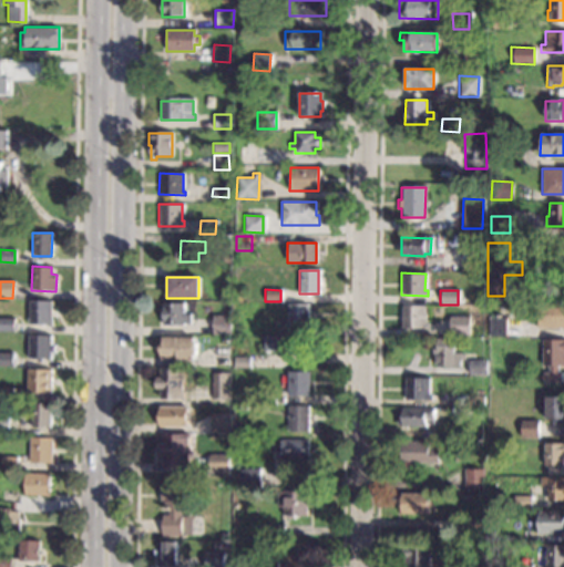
[(51,325),(28,325),(29,301),(51,301),(51,325)]
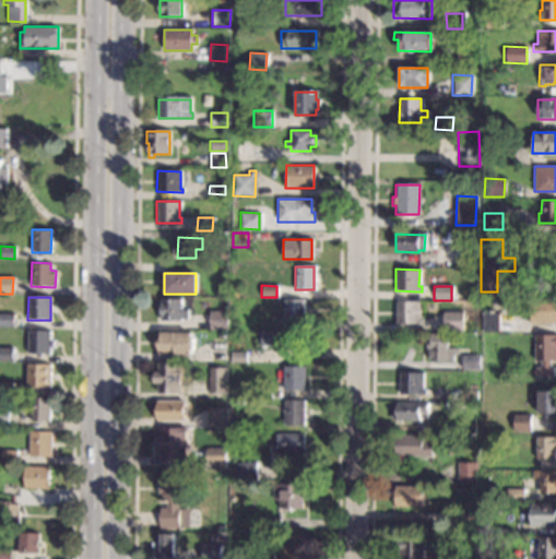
[(555,324),(529,324),(530,298),(555,298),(555,324)]
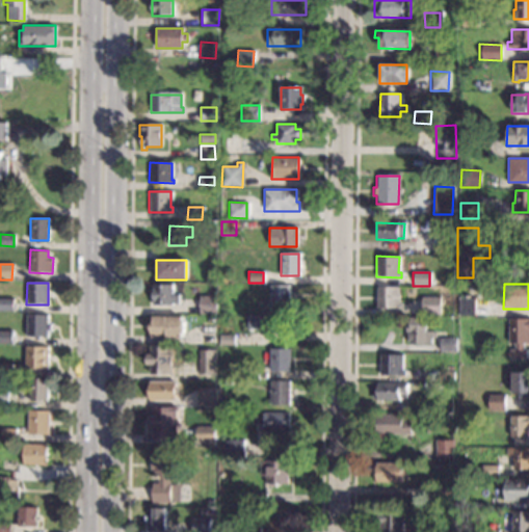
[(288,307),(270,307),(270,285),(288,285),(288,307)]
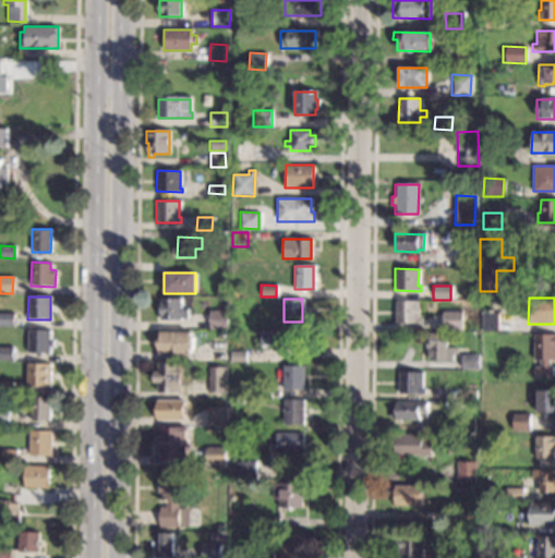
[(179,310),(186,310),(186,319),(160,319),(160,300),(179,300),(179,310)]
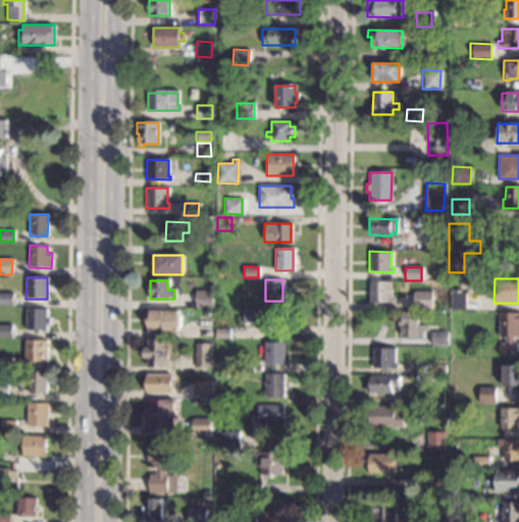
[(391,297),(394,297),(394,301),(368,302),(368,282),(391,281),(391,297)]
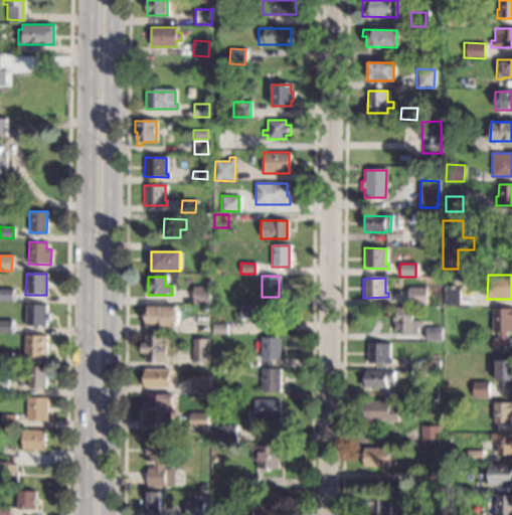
[(208,287),(208,304),(192,304),(192,287),(208,287)]
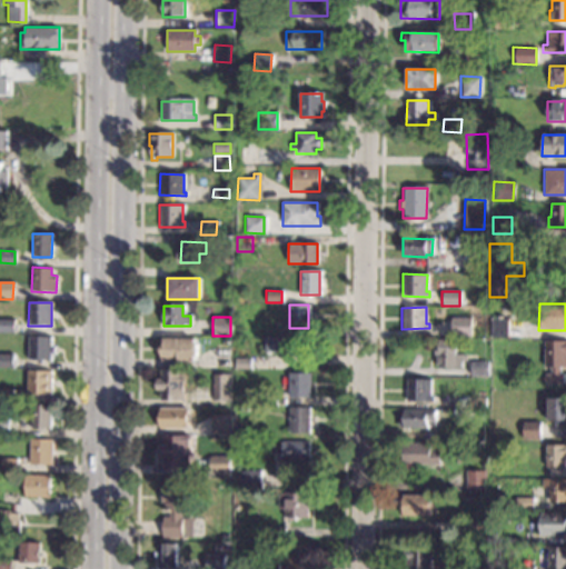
[(469,336),(449,336),(449,318),(469,318),(469,336)]
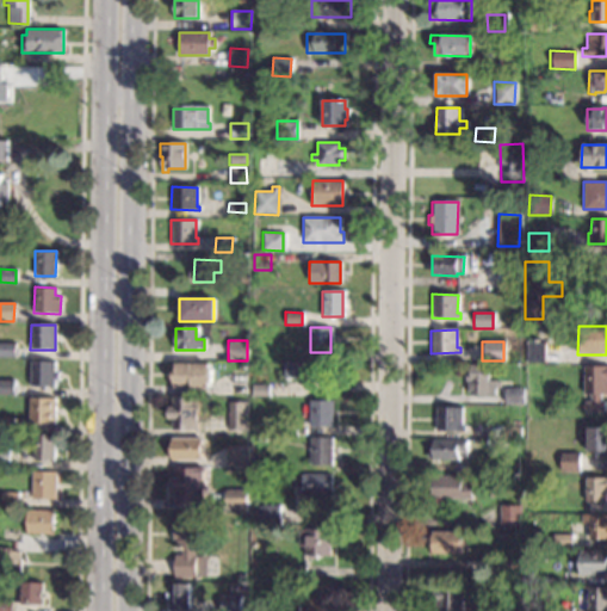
[(0,343),(16,344),(14,358),(0,357),(0,343)]
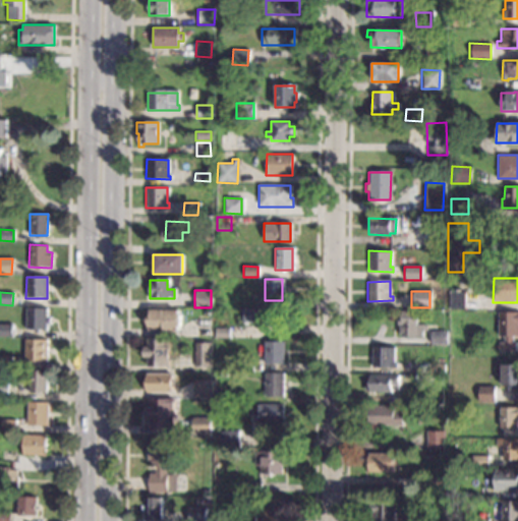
[(463,308),(449,308),(448,292),(463,292),(463,308)]
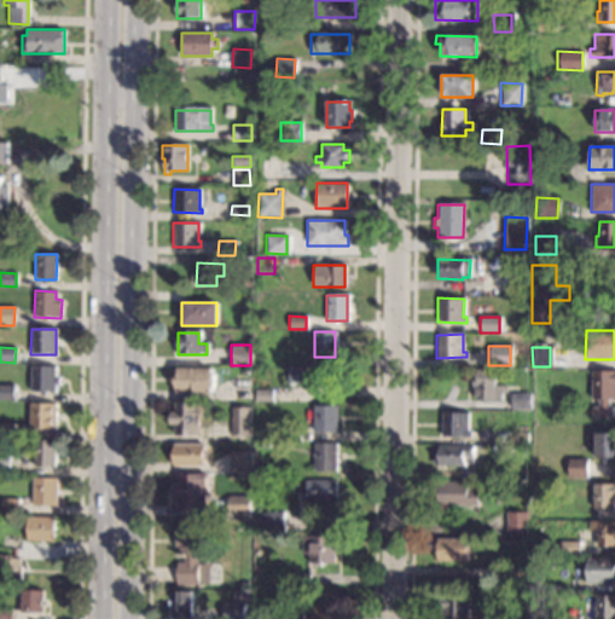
[(56,366),(54,376),(58,377),(58,386),(54,386),(53,392),(29,392),(30,365),(56,366)]
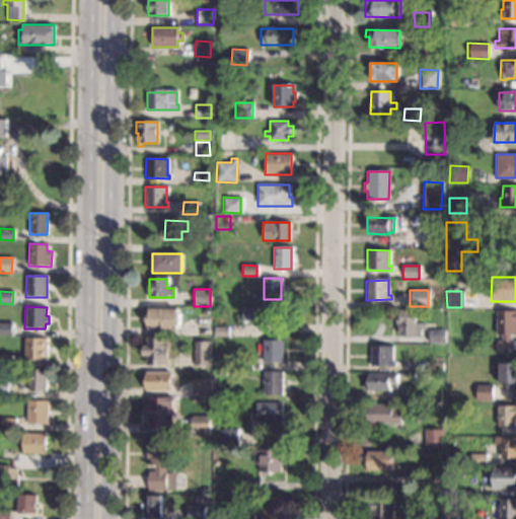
[(269,313),(273,313),(273,320),(241,320),(241,308),(269,308),(269,313)]
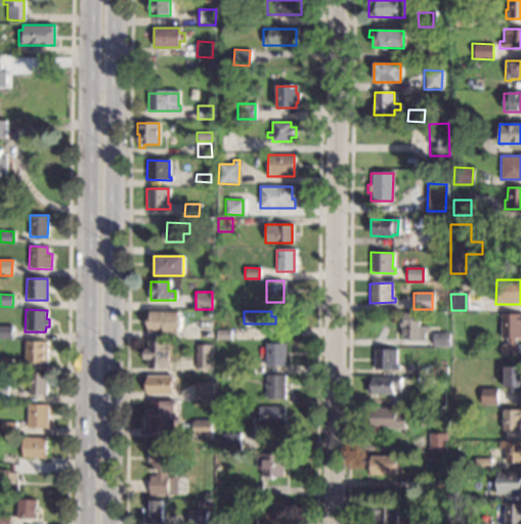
[(178,316),(179,316),(179,328),(177,328),(177,333),(147,333),(146,312),(178,312),(178,316)]
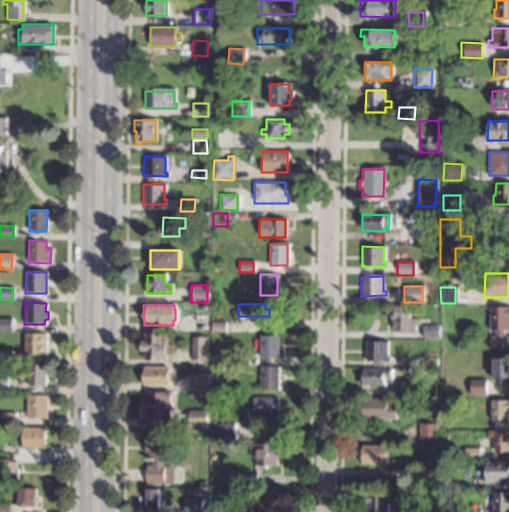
[(408,306),(408,319),(418,319),(418,326),(414,326),(414,331),(393,331),(393,329),(391,329),(391,319),(390,319),(390,313),(393,313),(393,306),(408,306)]
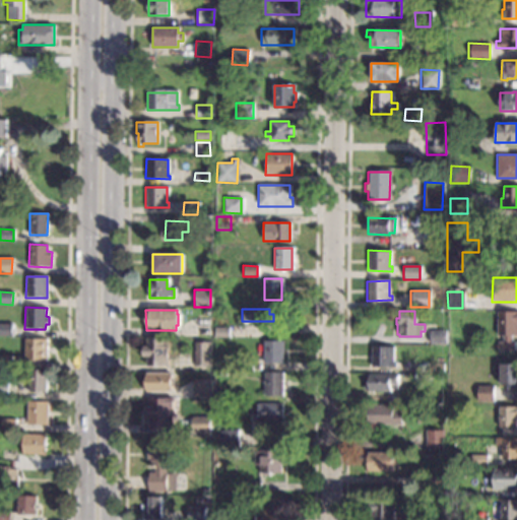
[(516,323),(516,335),(510,335),(510,342),(513,342),(513,350),(497,350),(497,342),(502,342),(502,334),(497,334),(497,312),(516,312),(516,323)]
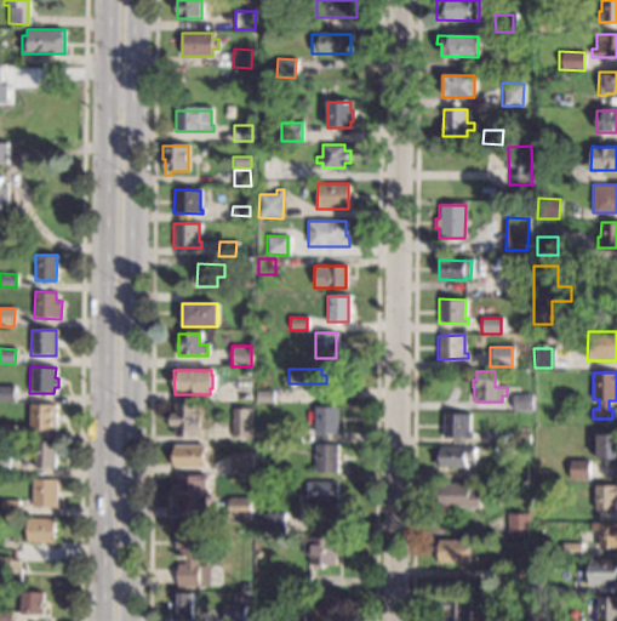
[(13,402),(0,400),(0,387),(13,387),(13,402)]
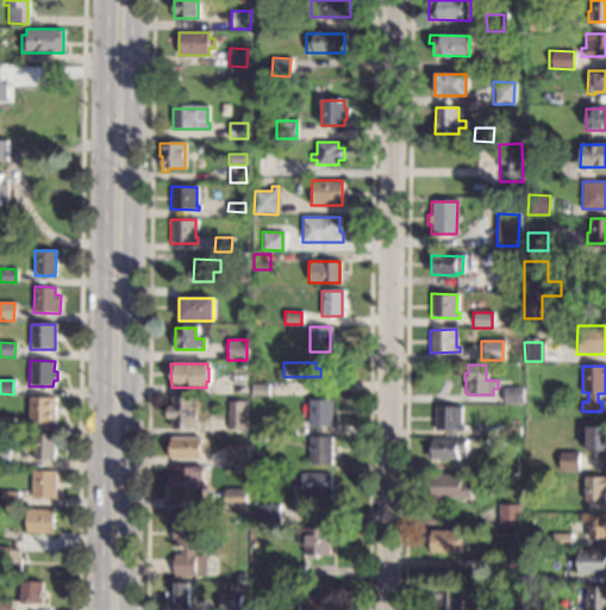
[(267,396),(251,396),(251,385),(267,385),(267,396)]
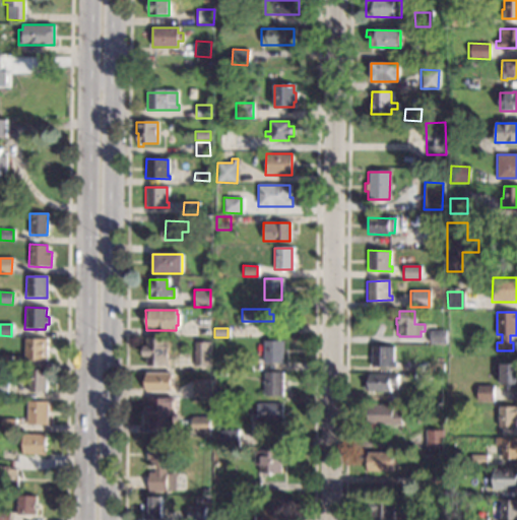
[(444,344),(430,343),(430,330),(444,331),(444,344)]
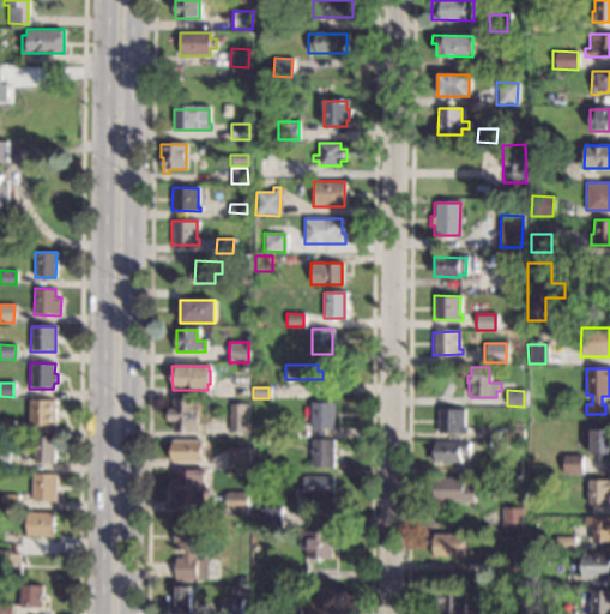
[(197,431),(171,431),(171,421),(168,421),(168,409),(171,409),(171,398),(197,398),(197,431)]
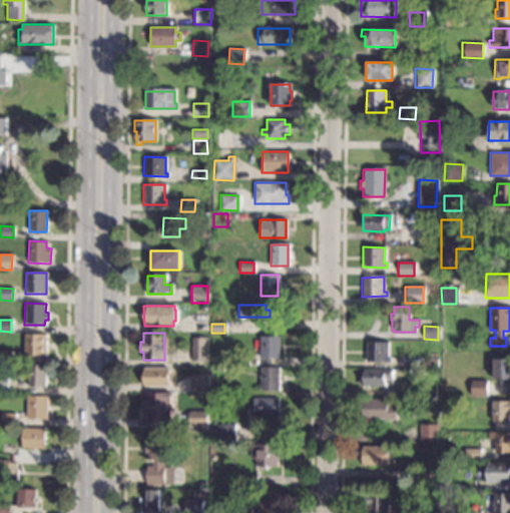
[(45,356),(23,356),(24,334),(45,335),(45,356)]
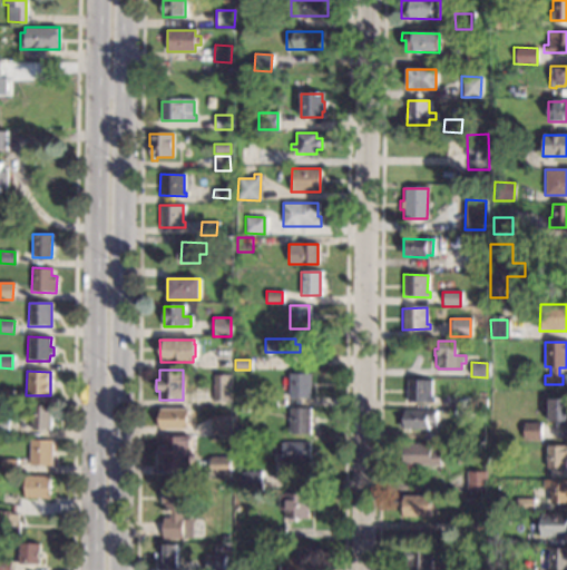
[(310,397),(287,397),(287,373),(310,373),(310,397)]
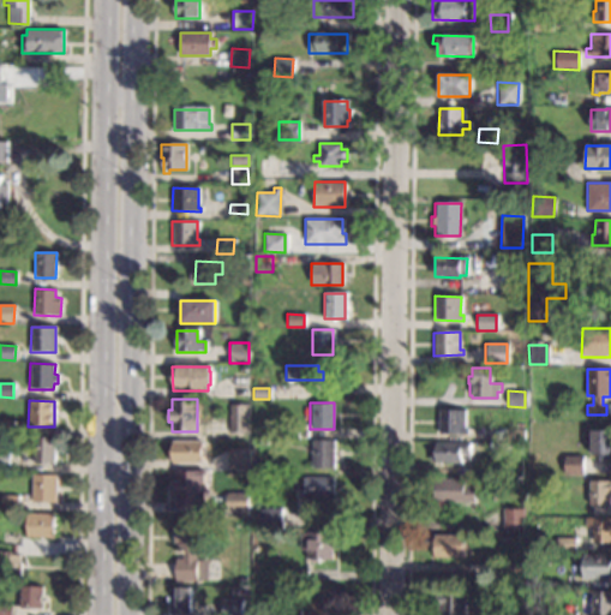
[(247,433),(228,433),(227,405),(246,405),(247,433)]
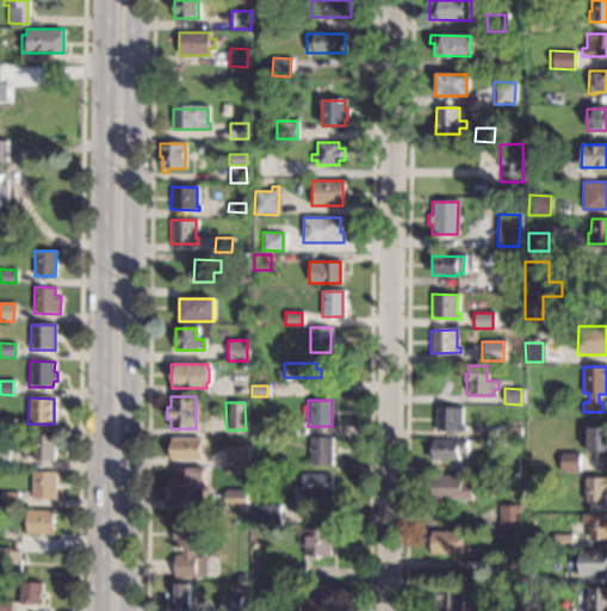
[(459,426),(463,426),(462,431),(435,431),(435,407),(459,407),(459,426)]
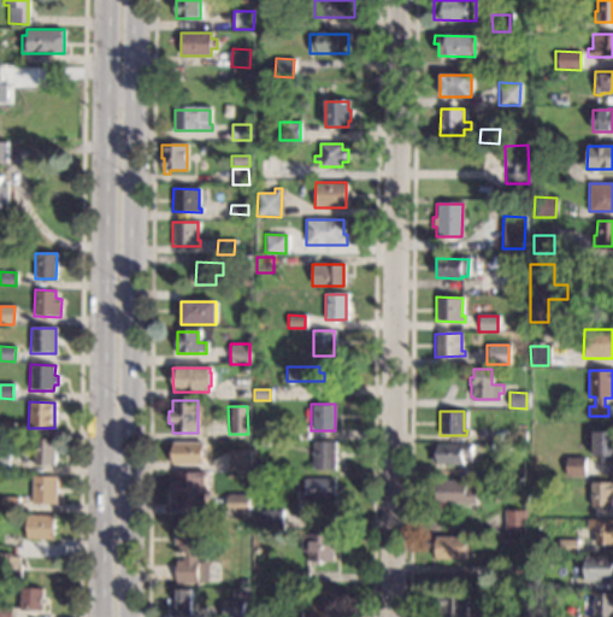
[(0,422),(13,422),(12,435),(0,434),(0,422)]
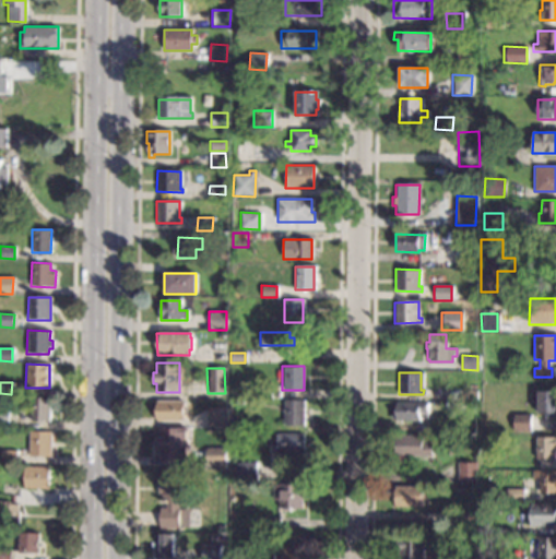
[(239,394),(232,394),(232,384),(240,384),(239,394)]
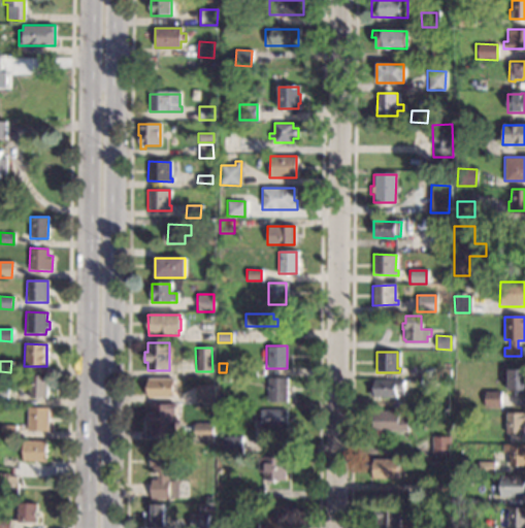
[(448,370),(447,377),(439,376),(440,369),(448,370)]
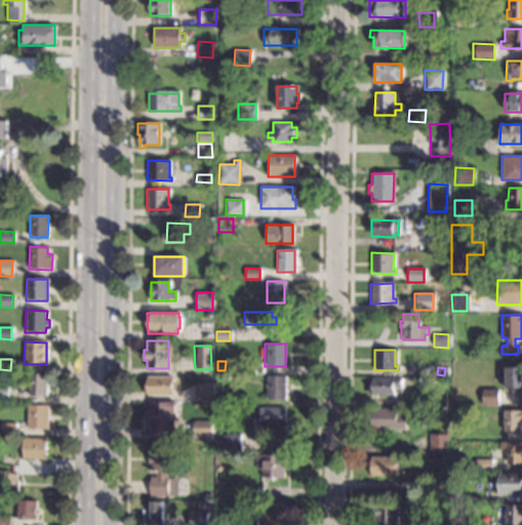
[(521,392),(510,392),(510,388),(505,388),(505,367),(521,367),(521,392)]
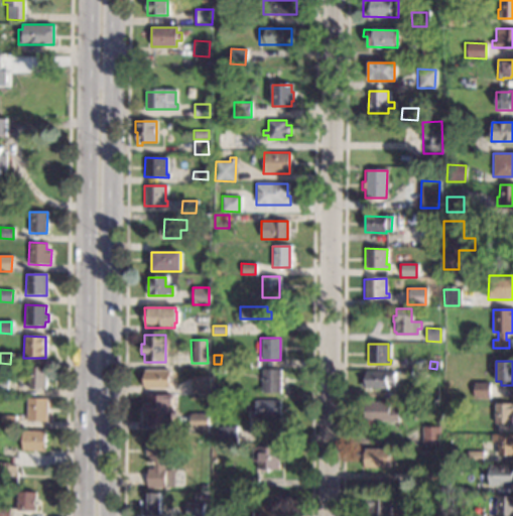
[(45,368),(44,389),(26,388),(27,367),(45,368)]
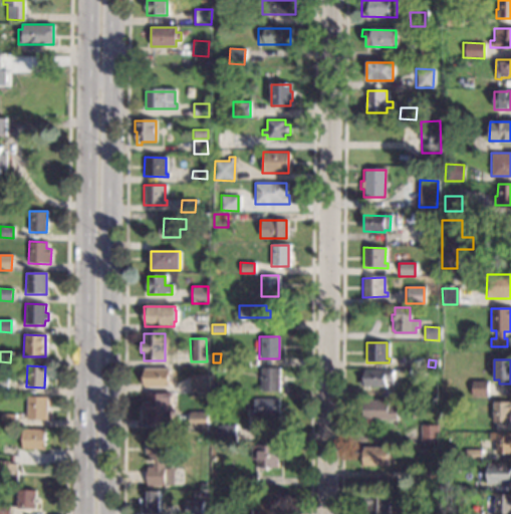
[(168,387),(144,388),(144,369),(168,368),(168,387)]
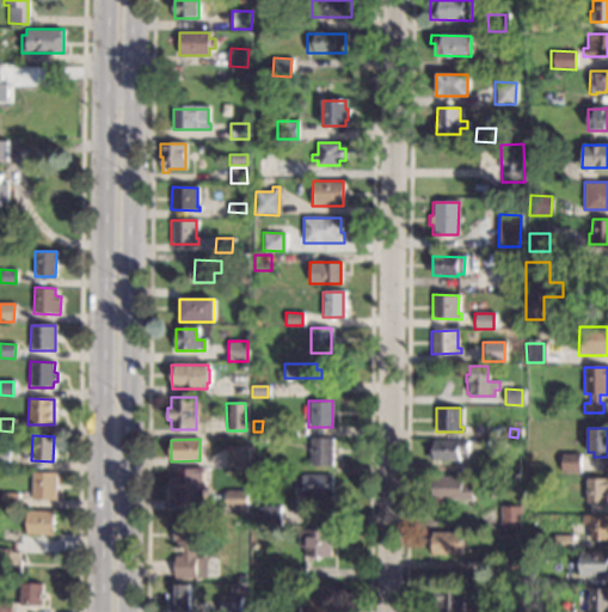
[(330,465),(309,465),(309,439),(330,439),(330,465)]
